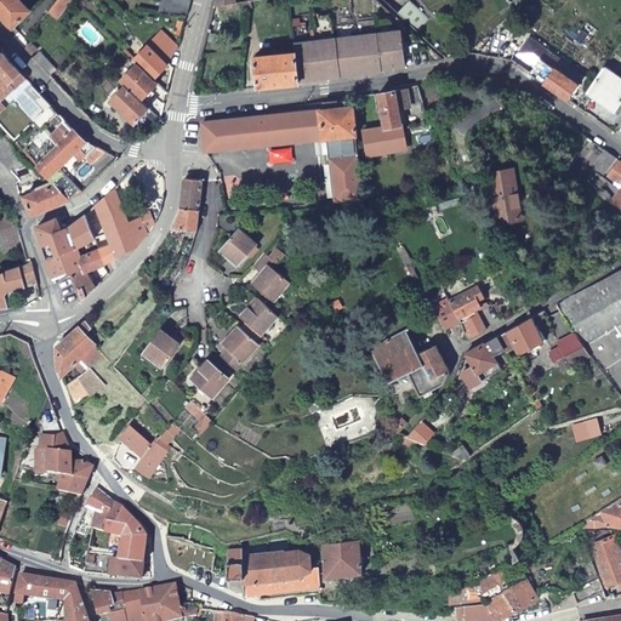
[(0,0),(0,15),(12,27),(29,10),(21,1),(21,0),(0,0)]
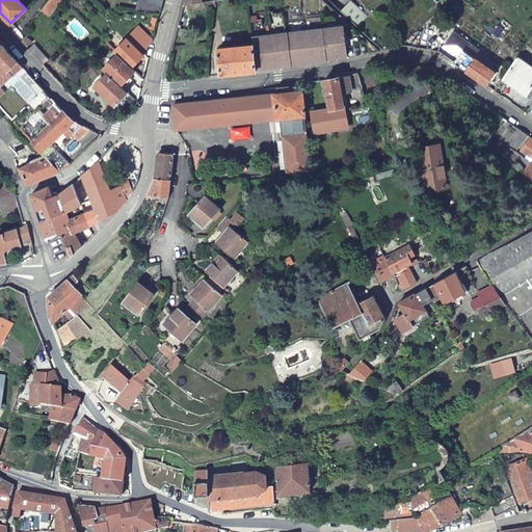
[(48,16),(60,0),(48,0),(41,9),(48,16)]
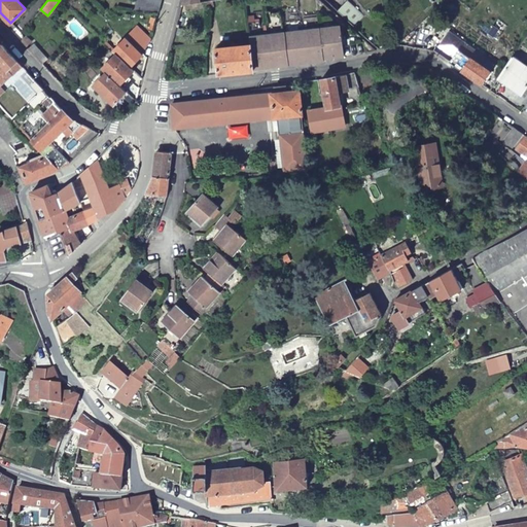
[(162,0),(136,0),(134,11),(159,14),(162,0)]
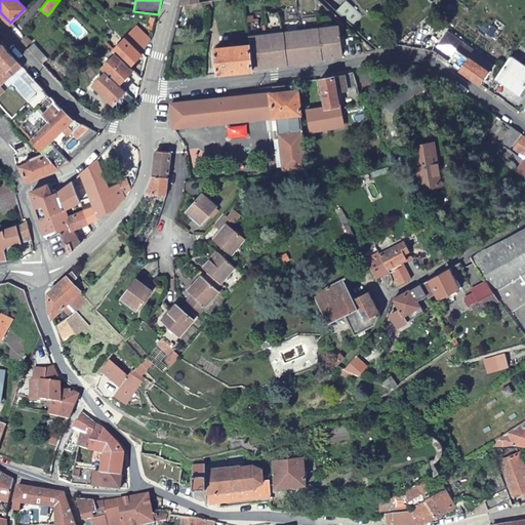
[(336,12),(353,28),(362,17),(346,2),(336,12)]
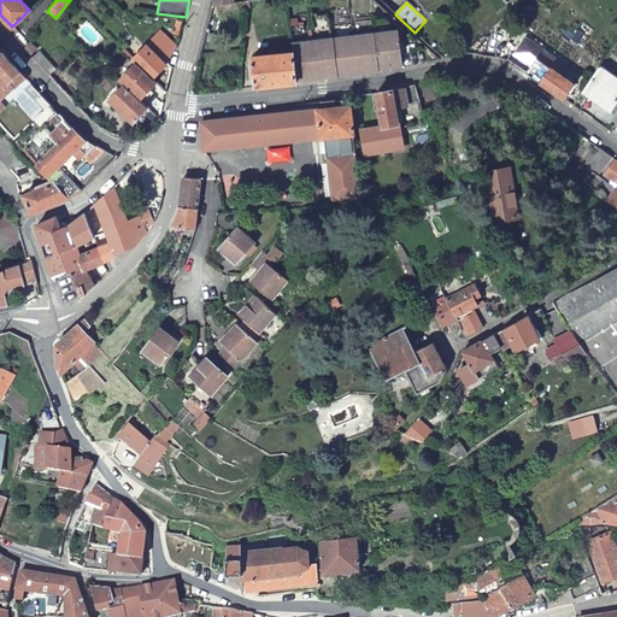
[(165,65),(171,70),(177,47),(160,30),(131,59),(135,62),(152,78),(165,65)]
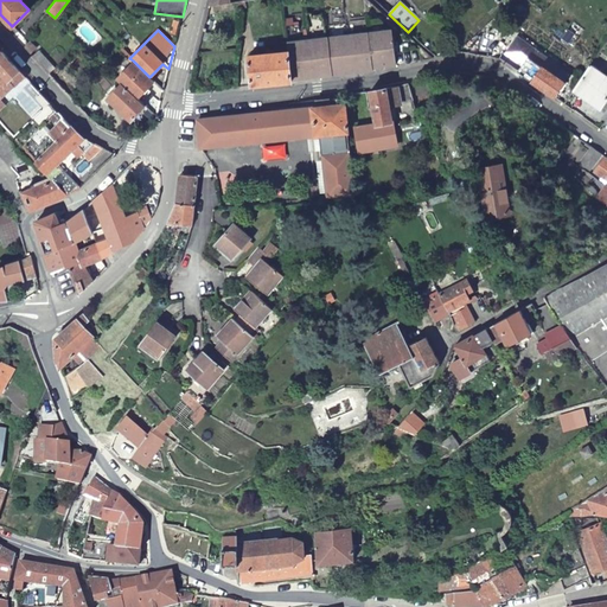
[(385,31),(369,33),(372,56),(379,55),(381,66),(396,65),(395,50),(393,38),(385,31)]
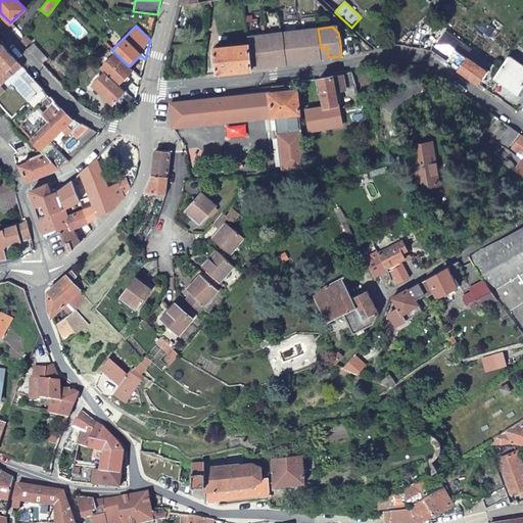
[(318,29),(300,31),(302,50),(310,50),(311,62),(322,60),(322,58),(321,48),(318,29)]
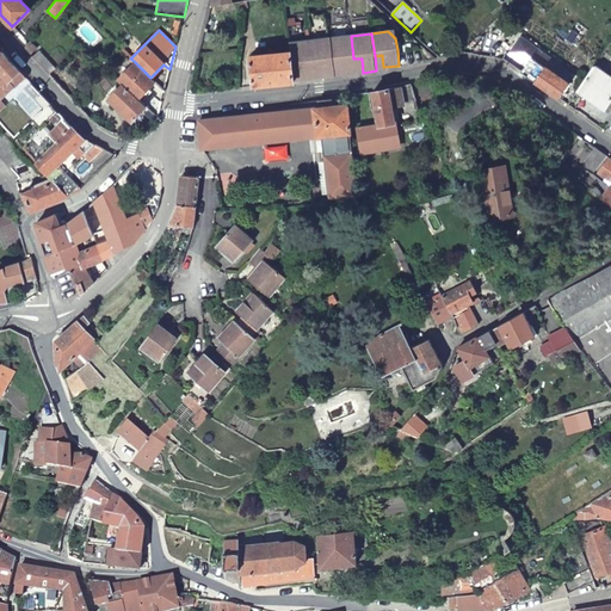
[(351,36),(331,39),(335,76),(347,75),(346,60),(353,59),(351,36)]
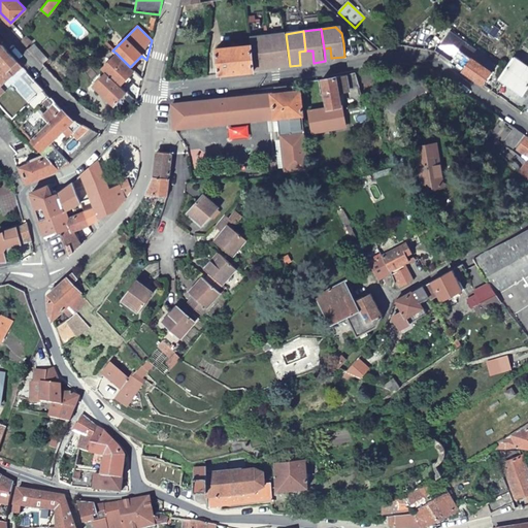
[(286,34),(268,36),(270,55),(277,55),(278,67),(290,66),(286,34)]
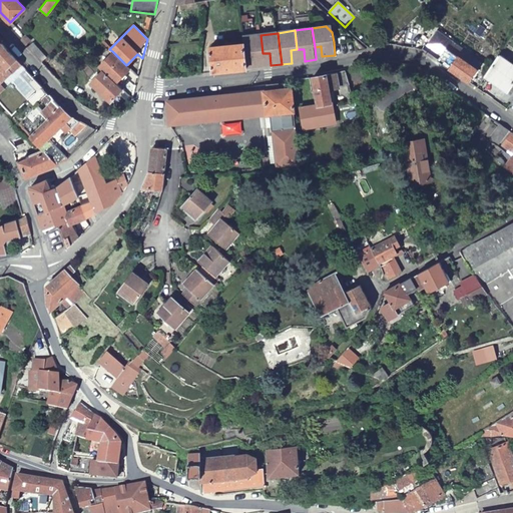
[(242,37),(243,44),(246,68),(259,67),(257,54),(263,53),(261,35),(242,37)]
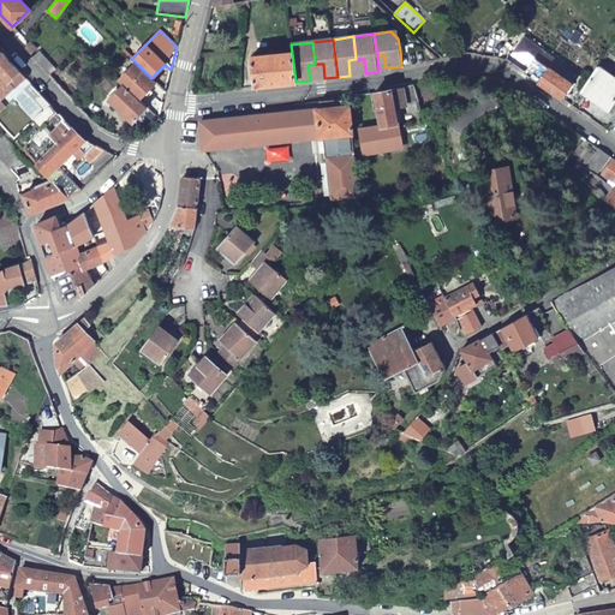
[(25,48),(31,54),(36,49),(30,43),(25,48)]
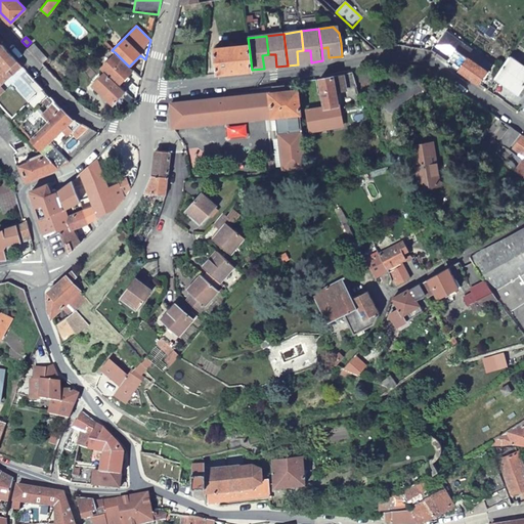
[(0,42),(0,80),(9,71),(12,71),(19,63),(0,42)]
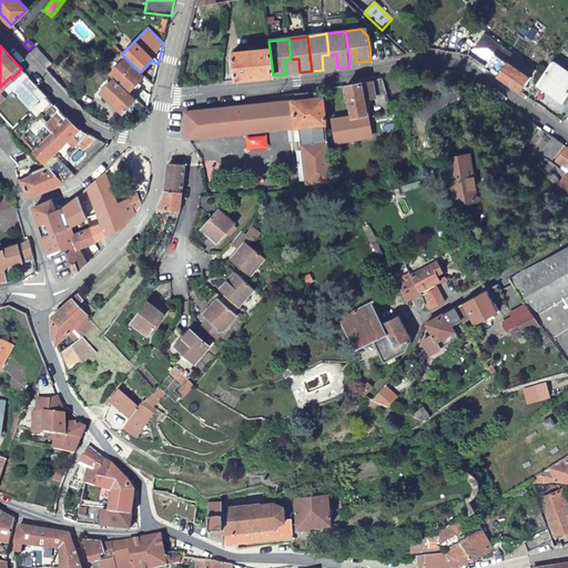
[(36,48),(31,53),(37,60),(42,54),(36,48)]
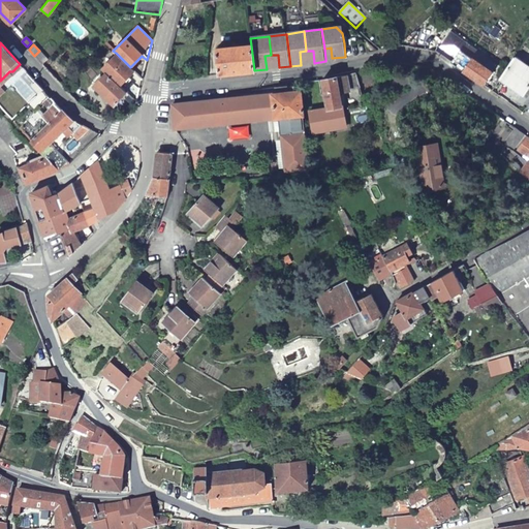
[(216,49),(219,74),(254,71),(254,70),(251,45),(216,49)]
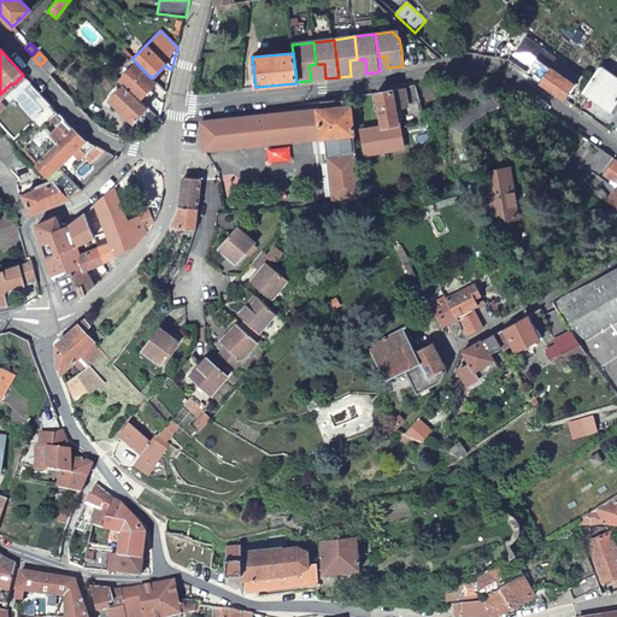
[(524,72),(563,99),(573,84),(535,58),(524,72)]
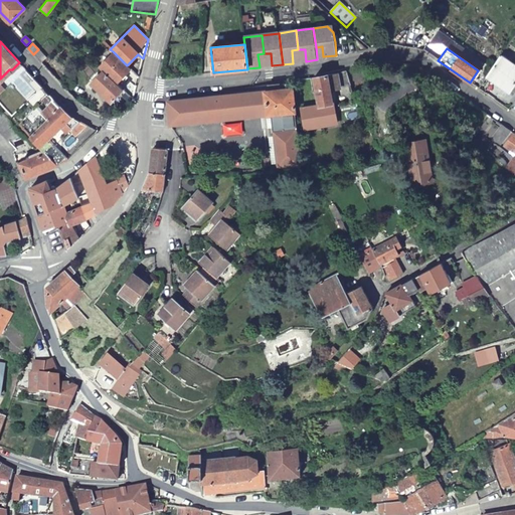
[(33,54),(40,62),(46,56),(38,49),(33,54)]
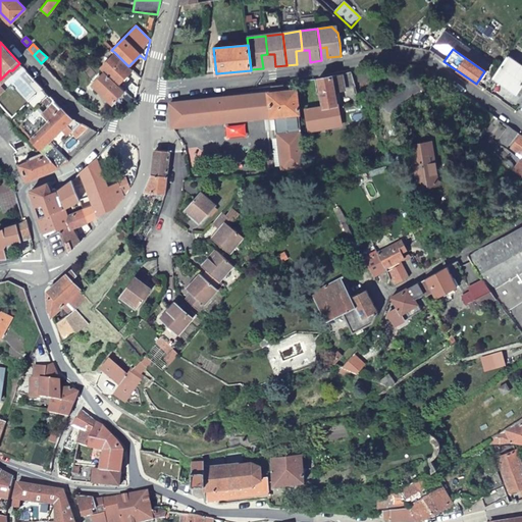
[(296,51),(297,64),(304,63),(302,50),(296,51)]
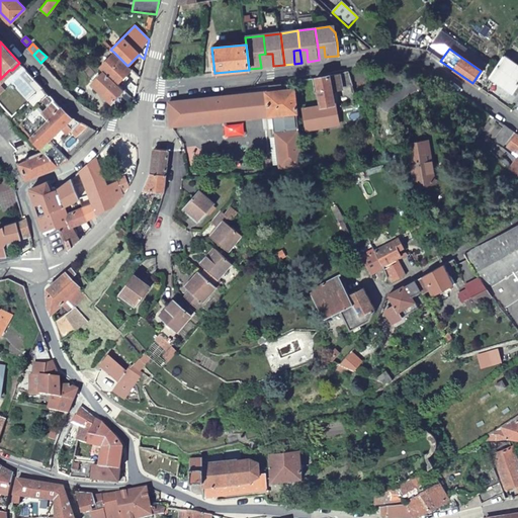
[(307,50),(299,50),(301,63),(308,62),(307,50)]
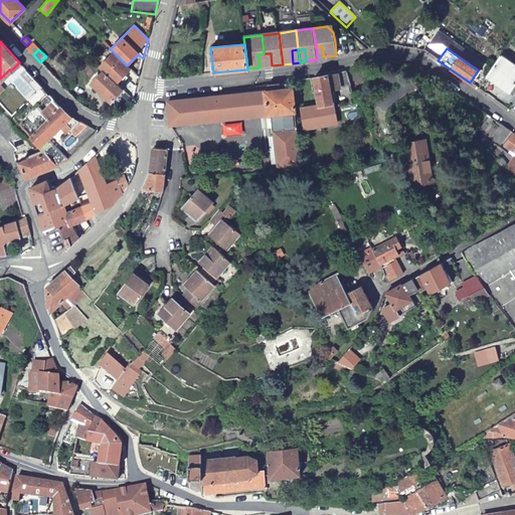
[(130,69),(127,65),(113,51),(99,66),(103,70),(117,83),(130,69)]
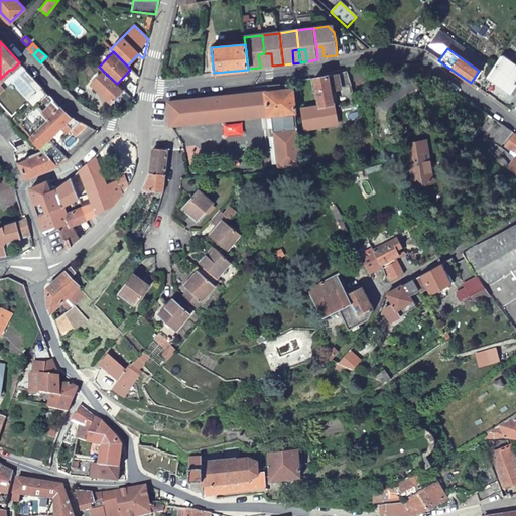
[(271,53),(264,53),(266,67),(272,66),(271,53)]
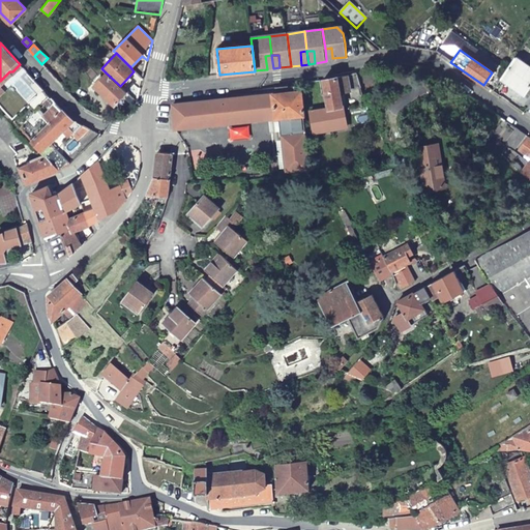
[(507,67),(500,79),(524,95),(529,86),(529,68),(514,58),(507,67)]
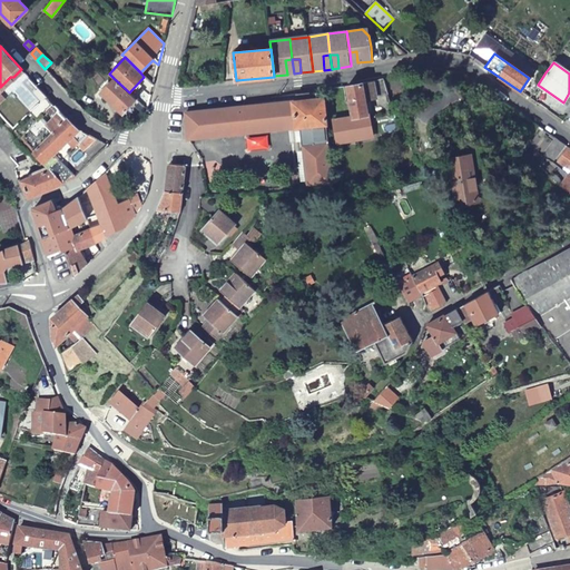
[(137,100),(129,92),(114,78),(102,91),(124,112),(137,100)]
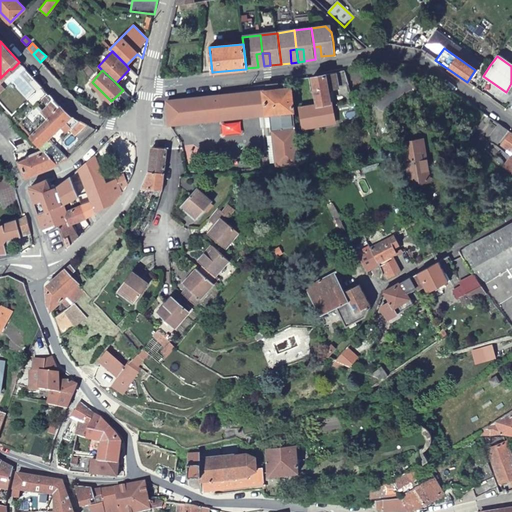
[(349,86),(345,70),(312,77),(317,105),(299,108),(303,128),(335,123),(331,103),(330,103),(328,90),(349,86)]
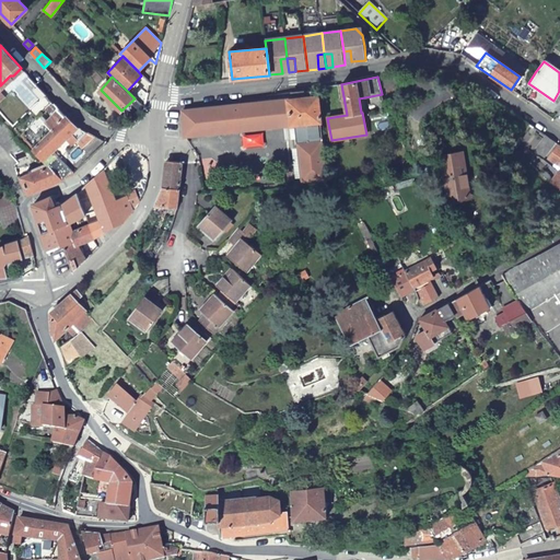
[(301,184),(327,181),(318,96),(251,104),(183,111),(184,123),(185,137),(295,125),(301,184)]
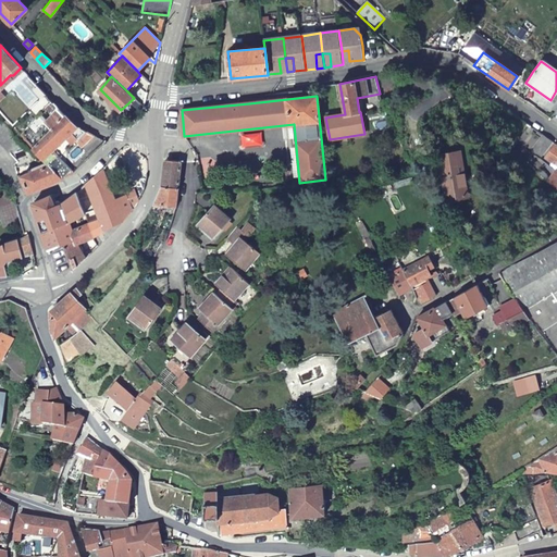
[(33,146),(65,114),(53,102),(48,108),(52,112),(36,130),(29,123),(21,132),(33,146)]
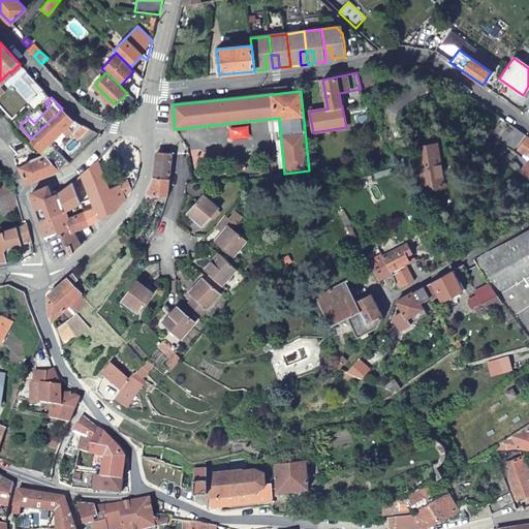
[(31,138),(49,157),(59,168),(69,162),(51,142),(63,129),(70,135),(74,131),(80,135),(88,127),(73,120),(71,119),(70,118),(62,109),(31,138)]
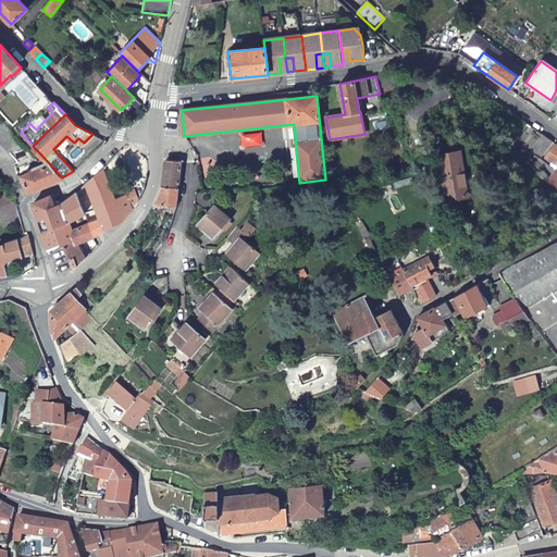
[(0,145),(17,164),(36,159),(0,119),(0,145)]
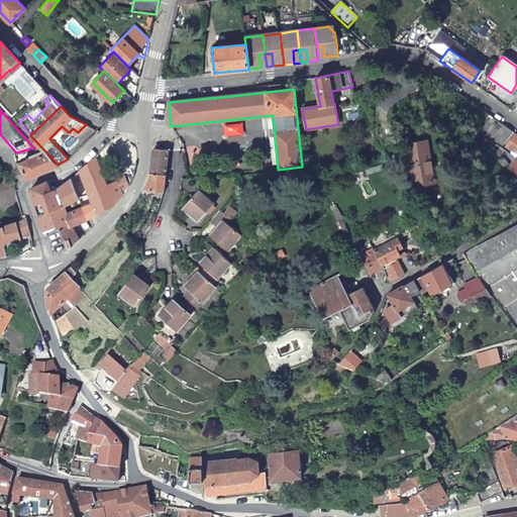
[(513,131),(504,125),(494,140),(503,145),(513,131)]
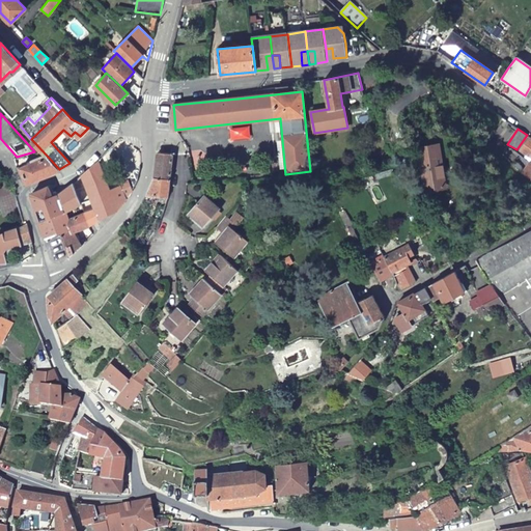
[(515,161),(512,165),(522,173),(530,179),(530,178),(530,138),(529,137),(521,149),(530,157),(530,161),(524,170),(521,166),(515,161)]
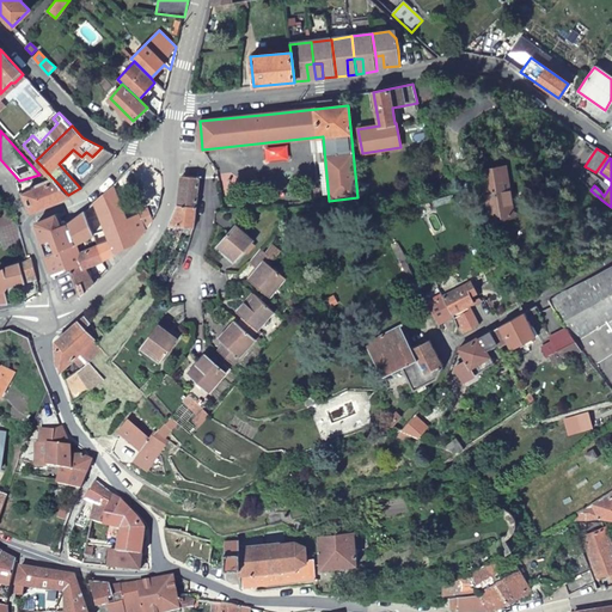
[(456,163),(456,179),(467,181),(467,164),(456,163)]
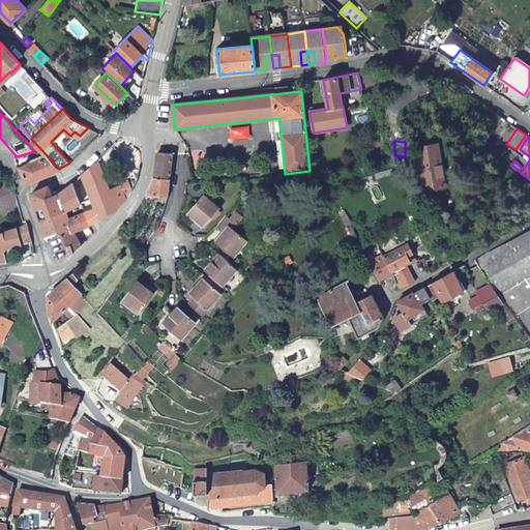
[(444,186),(437,145),(418,148),(424,189),(444,186)]
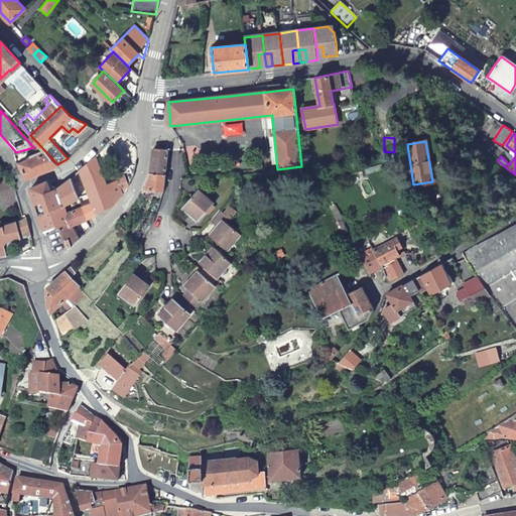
[(150,173),(143,188),(163,190),(168,150),(153,148),(150,173)]
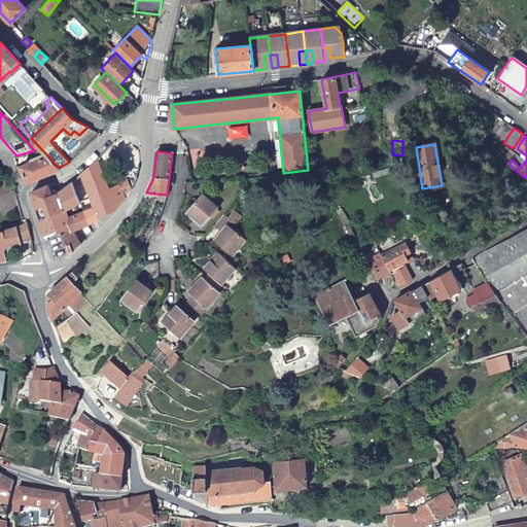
[(59,168),(48,156),(18,168),(23,183),(53,171),(59,168)]
